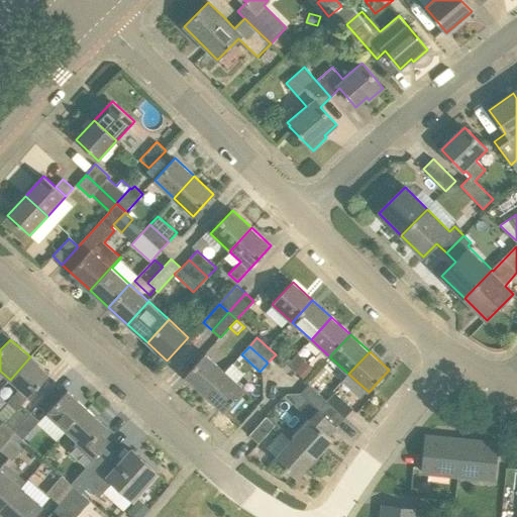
[(299,352),(288,365),(295,371),(306,359),(299,352)]
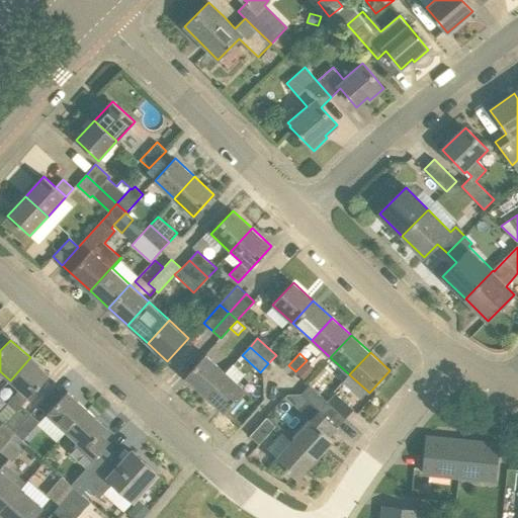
[(204,395),(226,371),(206,354),(185,377),(204,395)]
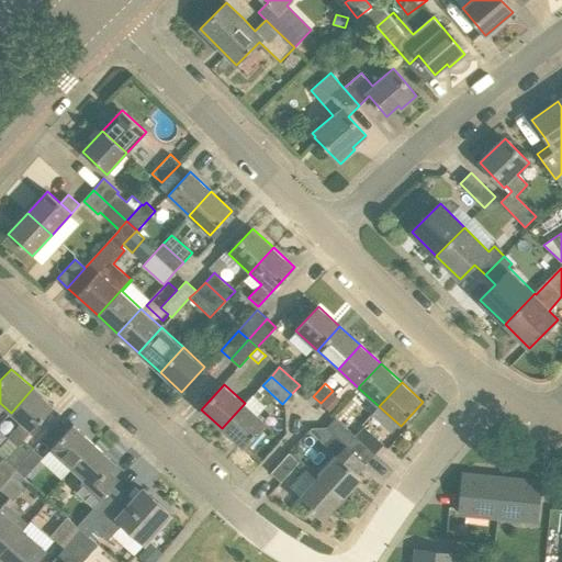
[(24,440),(38,424),(54,407),(33,388),(11,413),(22,423),(9,437),(20,447),(7,461),(3,458),(2,458),(15,470),(34,449),(24,440)]
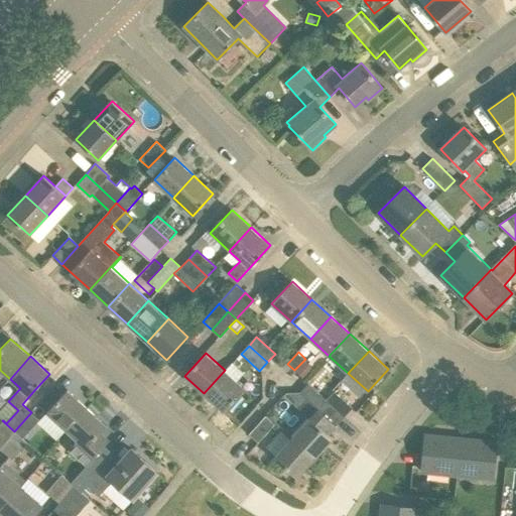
[(304,380),(313,370),(304,361),(295,371),(304,380)]
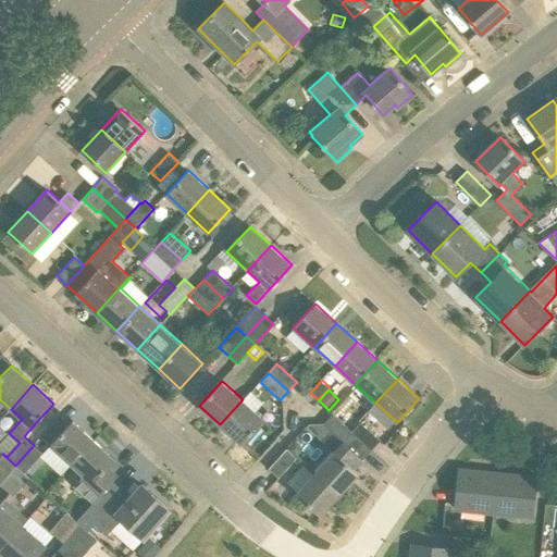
[(242,444),(264,419),(243,399),(220,424),(242,444)]
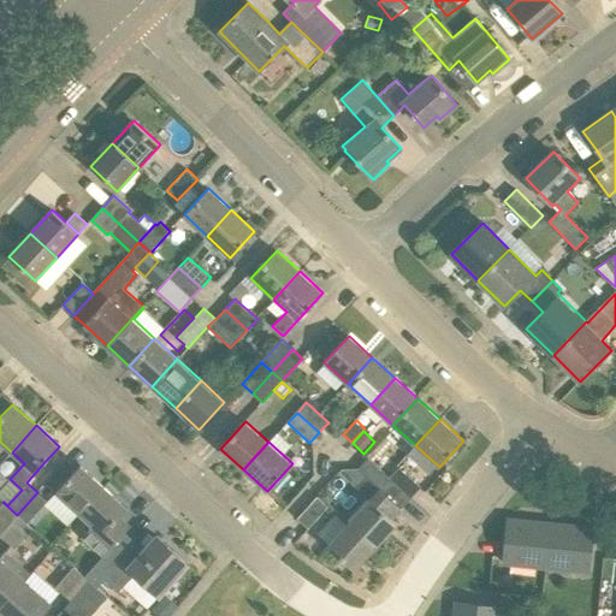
[(377,466),(390,479),(398,469),(385,457),(377,466)]
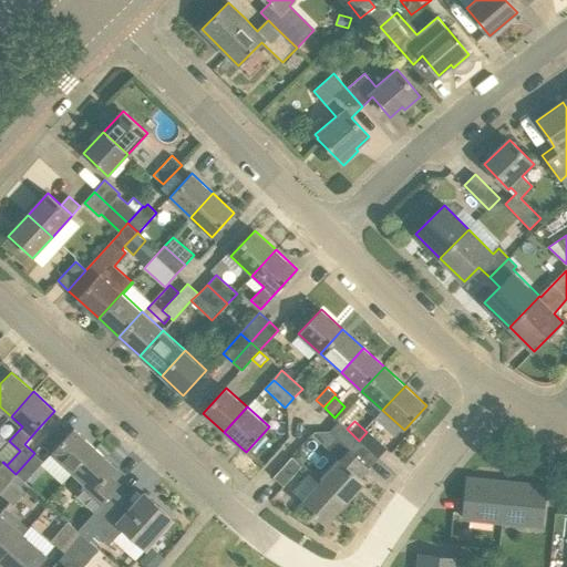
[(350,450),(359,441),(347,429),(339,422),(330,432),(350,450)]
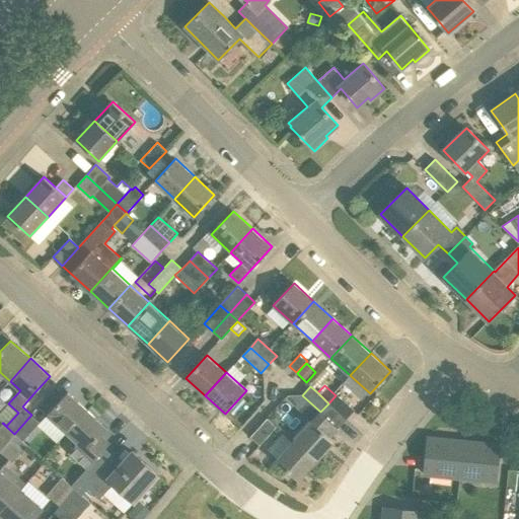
[(66,433),(87,410),(68,392),(47,416),(66,433)]
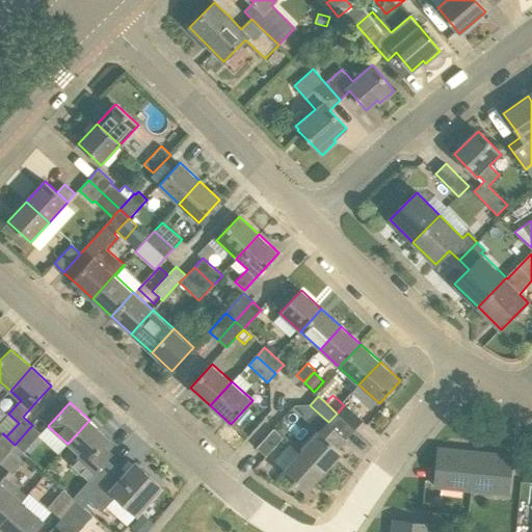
[(355,430),(364,421),(345,404),(344,405),(337,414),(355,430)]
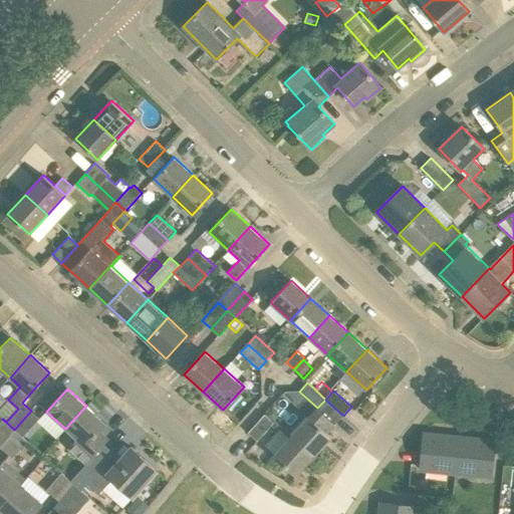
[(327,434),(343,416),(325,400),(317,408),(309,417),(291,436),(313,457),(331,437),(327,434)]
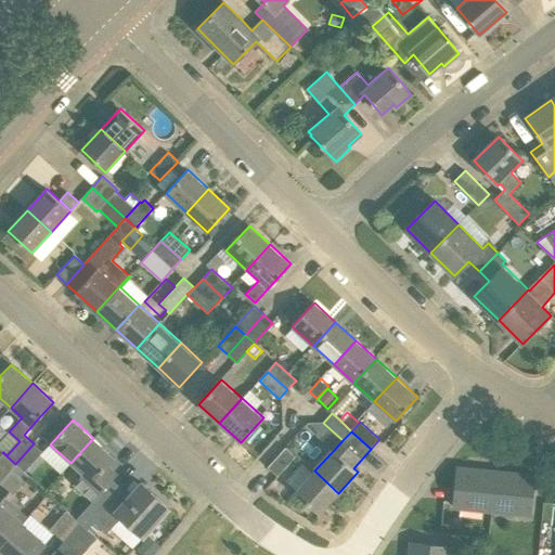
[(117,474),(107,465),(115,457),(93,438),(71,463),(82,474),(74,483),(93,501),(111,481),(117,474)]
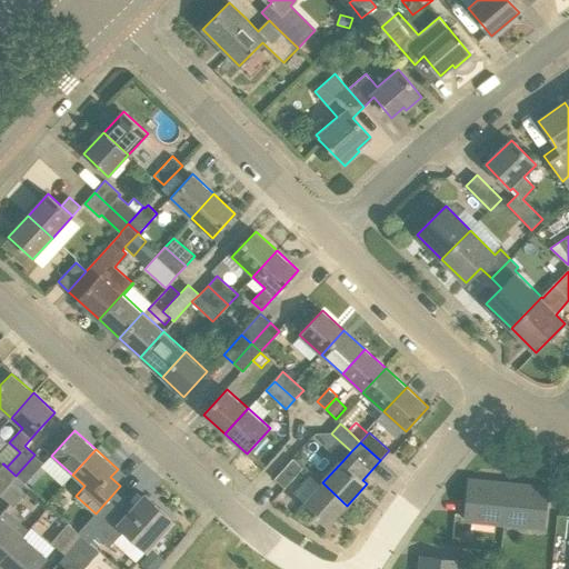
[(295,459),(302,466),(307,462),(307,455),(302,450),(295,459)]
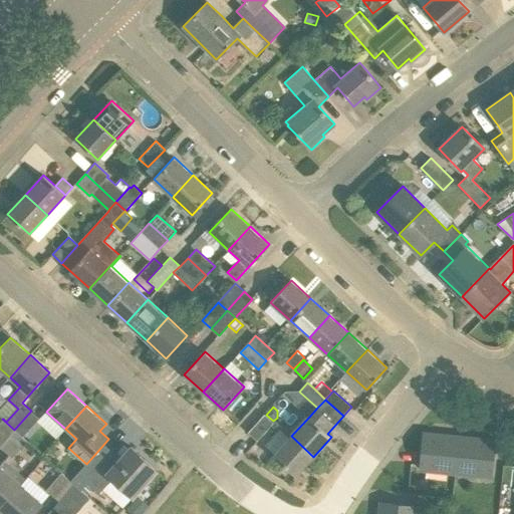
[(14,430),(15,431),(26,442),(27,441),(23,437),(39,419),(31,411),(14,430)]
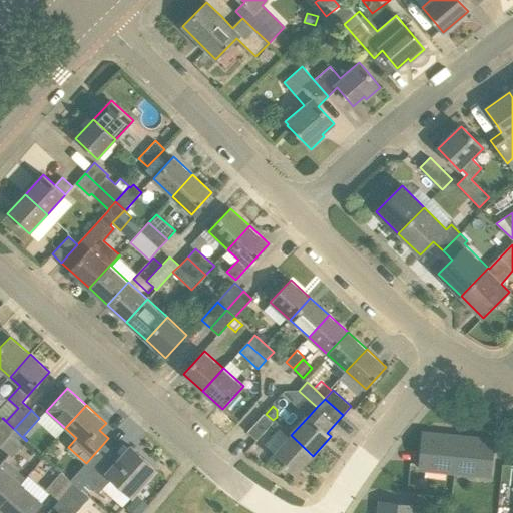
[(265,414),(248,432),(257,440),(274,422),(265,414)]
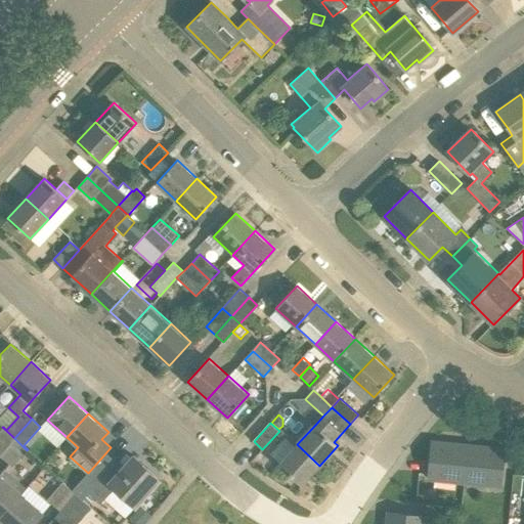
[(15,439),(14,438),(2,427),(0,430),(0,455),(1,455),(15,439)]
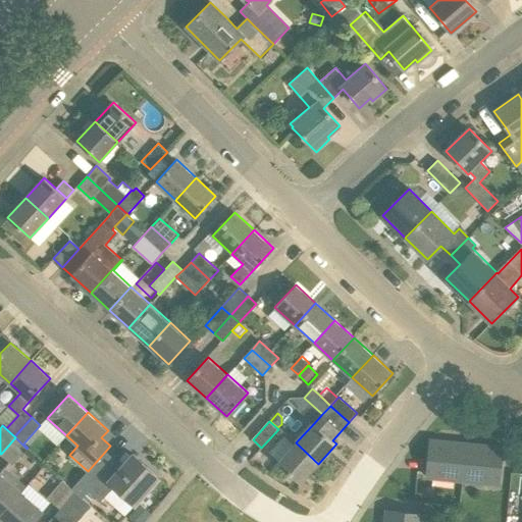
[(12,465),(27,449),(15,437),(1,454),(12,465)]
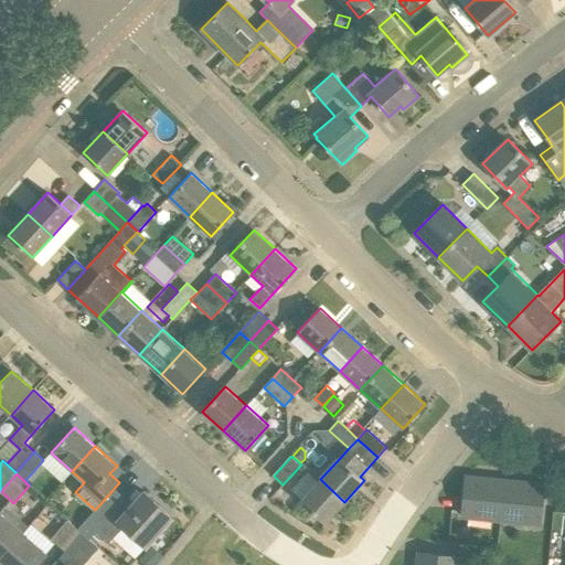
[(501,520),(505,480),(466,477),(462,516),(501,520)]
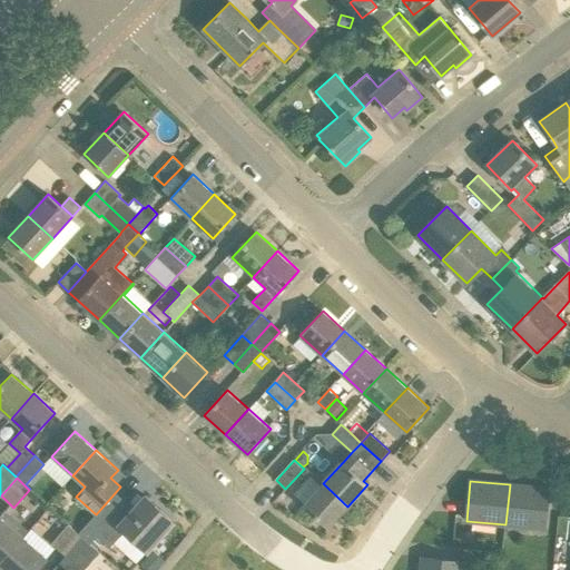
[(328,528),(347,507),(323,483),(303,505),(328,528)]
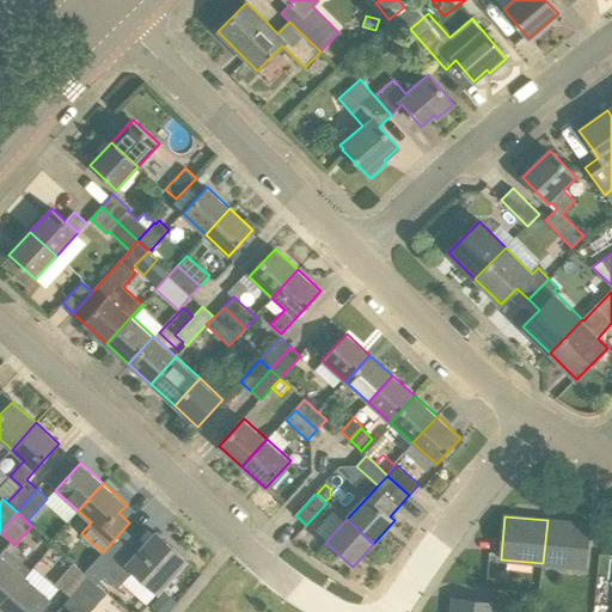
[(585,568),(589,525),(548,520),(543,563),(585,568)]
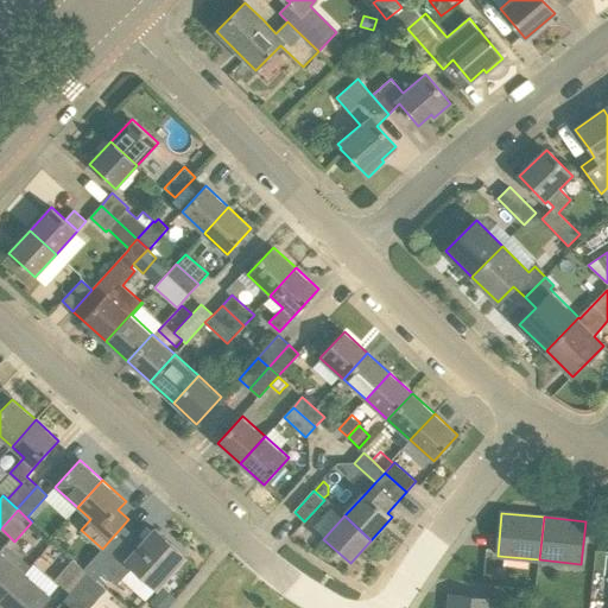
[(87,575),(96,581),(103,571),(111,577),(118,583),(132,567),(157,588),(185,557),(156,529),(140,545),(121,527),(102,549),(83,569),(82,570),(87,575)]
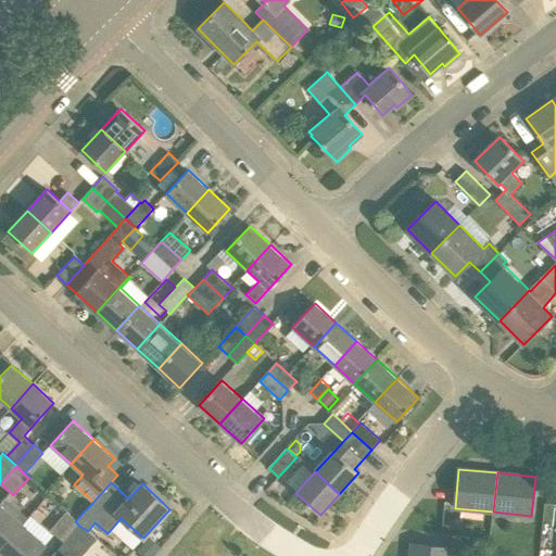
[(0,552),(21,528),(26,521),(26,520),(28,518),(4,497),(2,501),(0,503),(0,552)]
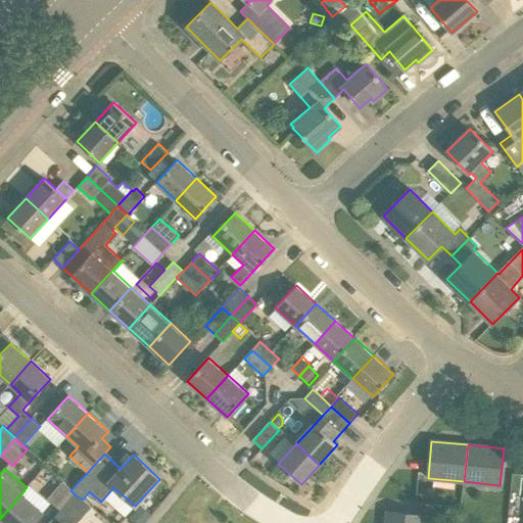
[(60,510),(75,494),(70,490),(72,489),(62,481),(47,500),(60,510)]
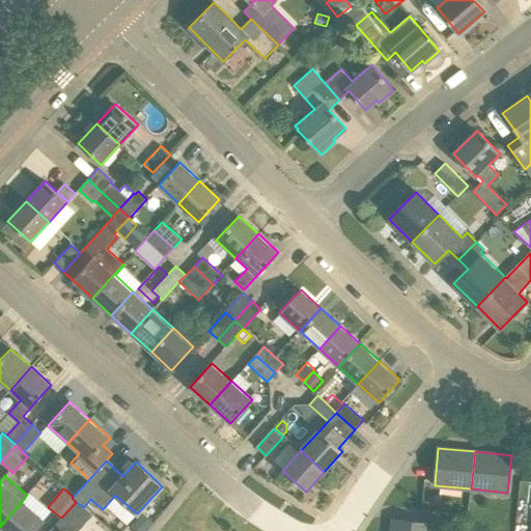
[(429,495),(428,504),(441,505),(441,496),(429,495)]
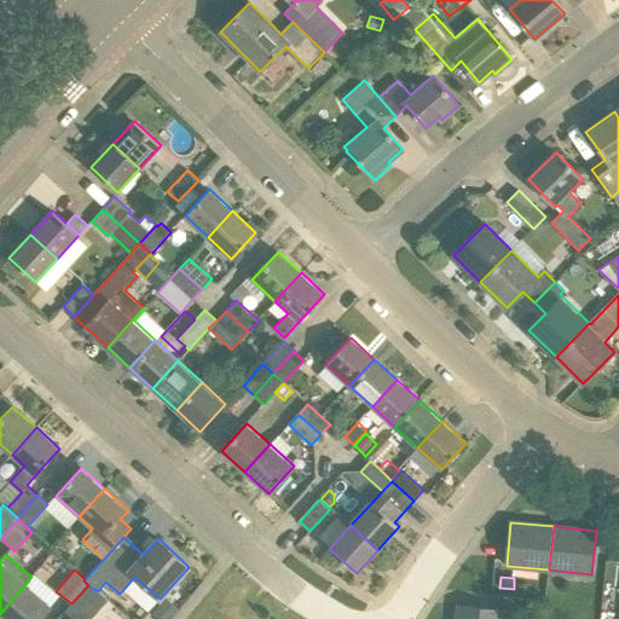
[(98,591),(104,597),(113,588),(105,582),(98,591)]
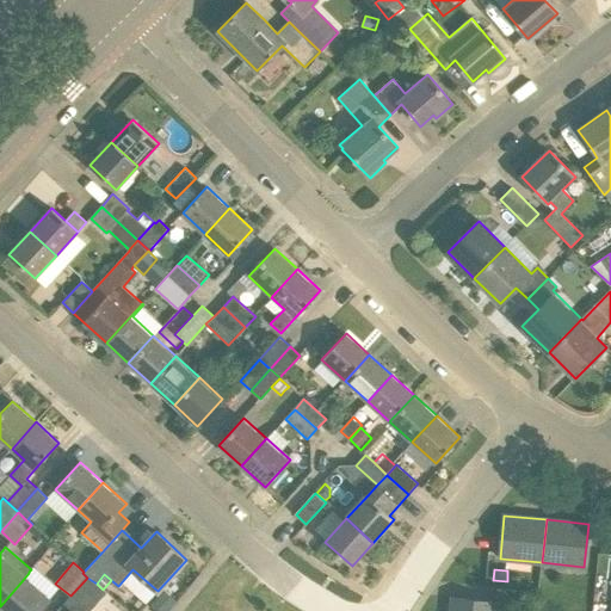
[(91,610),(107,593),(103,590),(97,584),(87,578),(71,596),(68,599),(60,610),(59,610),(56,610),(91,610)]
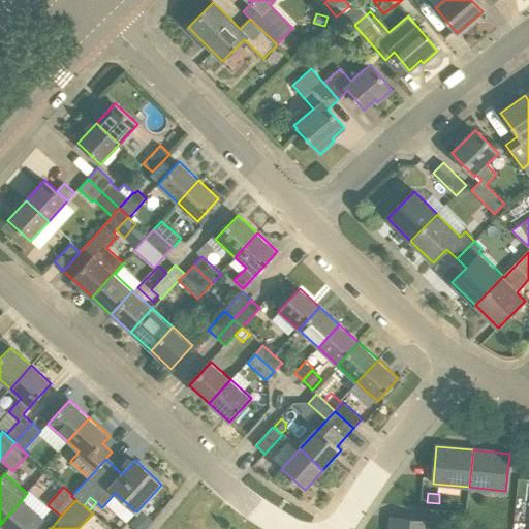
[(0,527),(2,528),(34,528),(41,522),(20,502),(0,525),(0,527)]
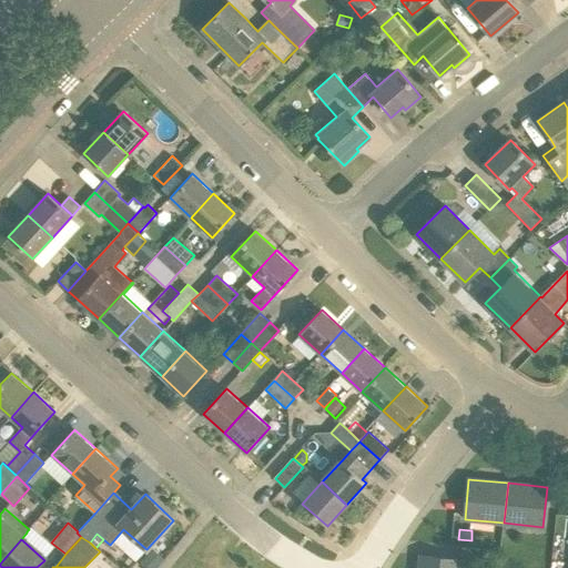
[(146,567),(154,567),(163,559),(153,549),(141,563),(146,567)]
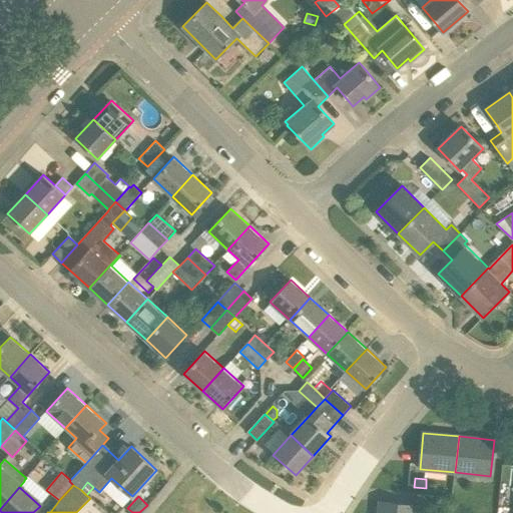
[(416,512),(418,506),(400,504),(381,502),(379,512),(416,512)]
